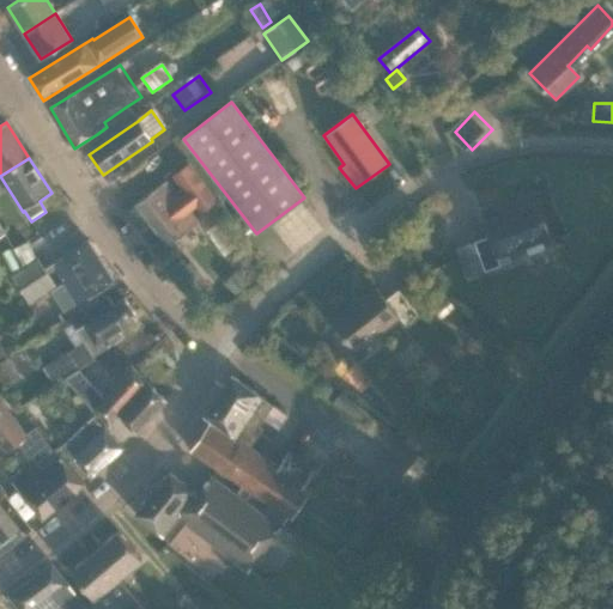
[(167,182),(135,206),(168,248),(199,224),(190,213),(196,207),(201,213),(217,201),(189,165),(173,177),(186,194),(180,200),(167,182)]
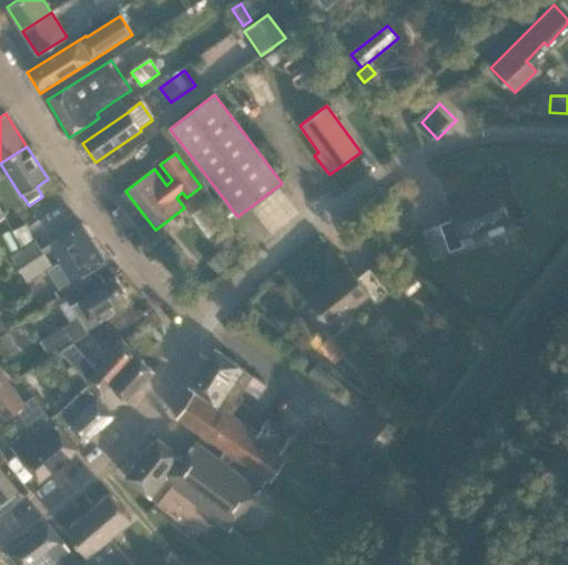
[(459,240),(508,222),(496,190),(446,208),(452,222),(438,226),(447,254),(463,249),(459,240)]
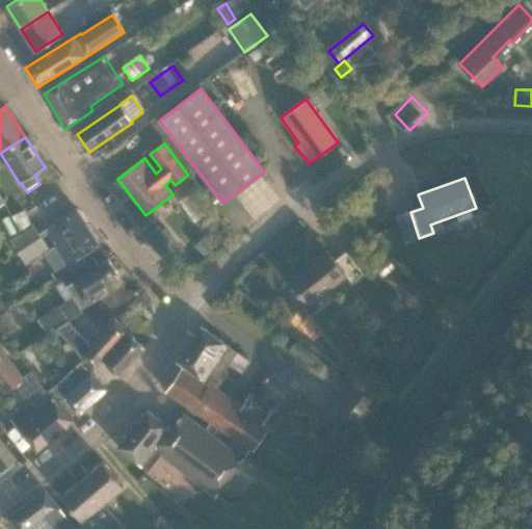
[(33,227),(9,242),(25,265),(48,248),(42,239),(48,235),(67,265),(77,259),(99,245),(77,210),(55,223),(55,225),(38,235),(33,227)]
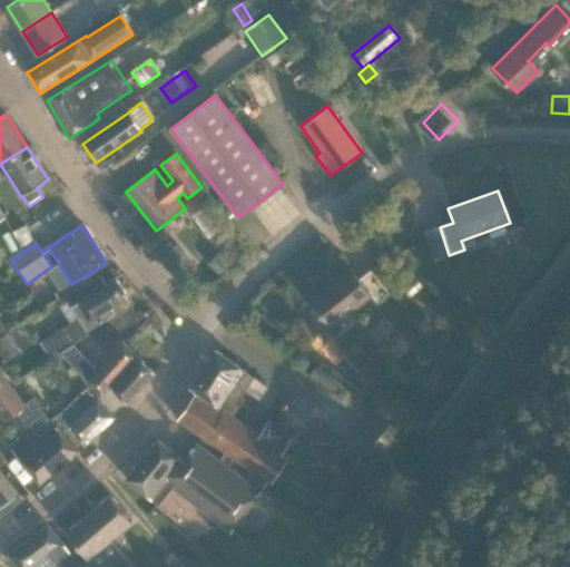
[(374,304),(387,294),(369,272),(356,281),(347,270),(307,302),(330,330),(370,297),(374,304)]
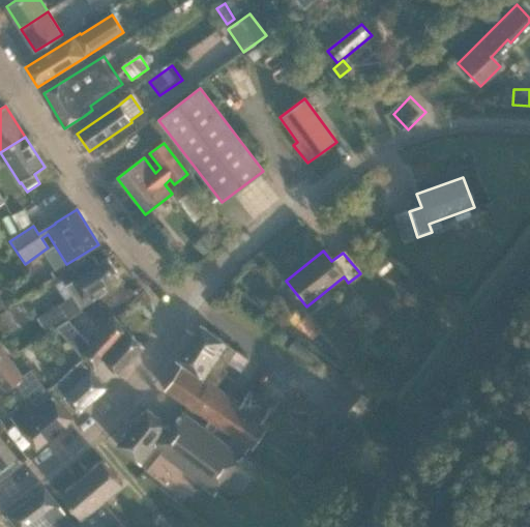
[(46,333),(82,311),(81,309),(106,293),(102,287),(119,277),(108,259),(98,265),(93,258),(52,284),(67,310),(63,312),(60,306),(37,320),(46,333)]
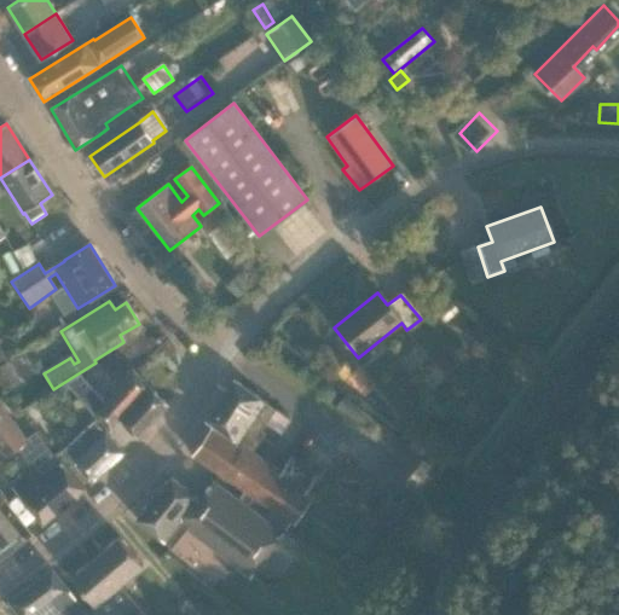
[(104,401),(93,412),(110,431),(120,421),(138,439),(168,406),(132,370),(104,401)]
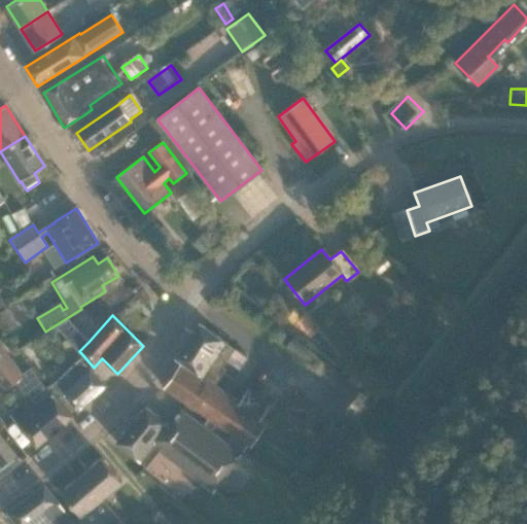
[(68,318),(56,325),(79,351),(89,342),(68,318)]
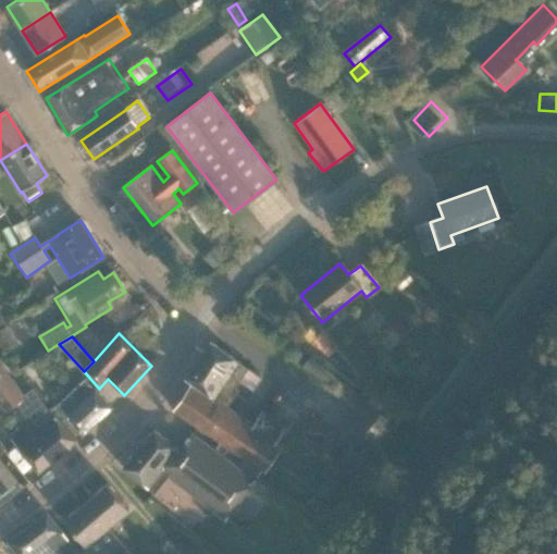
[(220,442),(214,450),(223,456),(229,447),(245,459),(239,466),(258,478),(262,471),(265,474),(280,452),(272,446),(284,428),(262,413),(254,426),(226,407),(237,391),(234,389),(247,369),(211,343),(186,380),(192,384),(174,411),(220,442)]
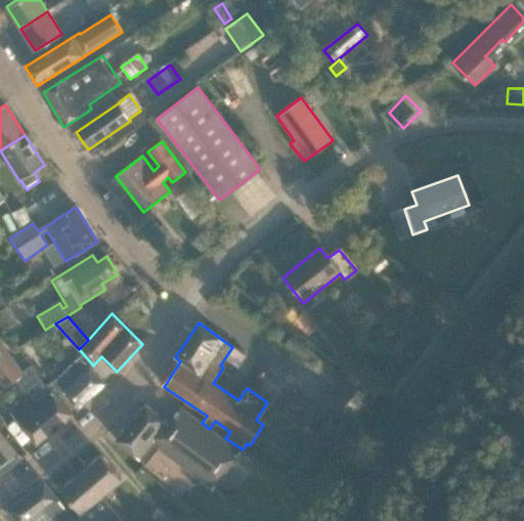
[(0,381),(5,388),(16,379),(30,396),(27,398),(24,401),(24,403),(10,415),(36,445),(48,434),(49,435),(66,421),(64,421),(72,415),(47,388),(31,366),(23,372),(0,341),(0,381)]
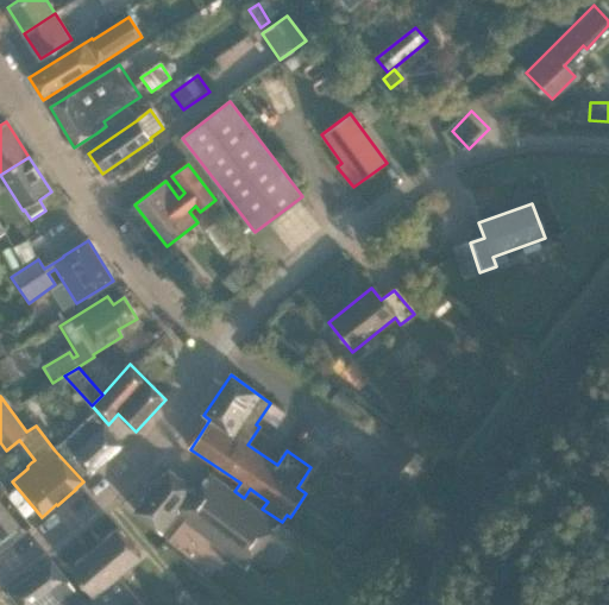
[(121,446),(96,418),(93,414),(62,443),(66,447),(92,474),(121,446)]
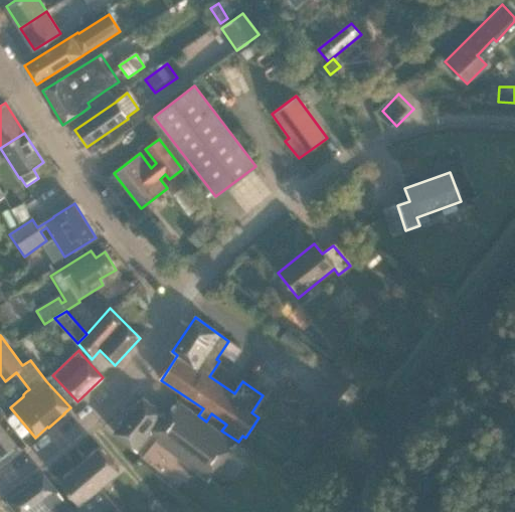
[(368,393),(342,374),(323,399),(348,419),(368,393)]
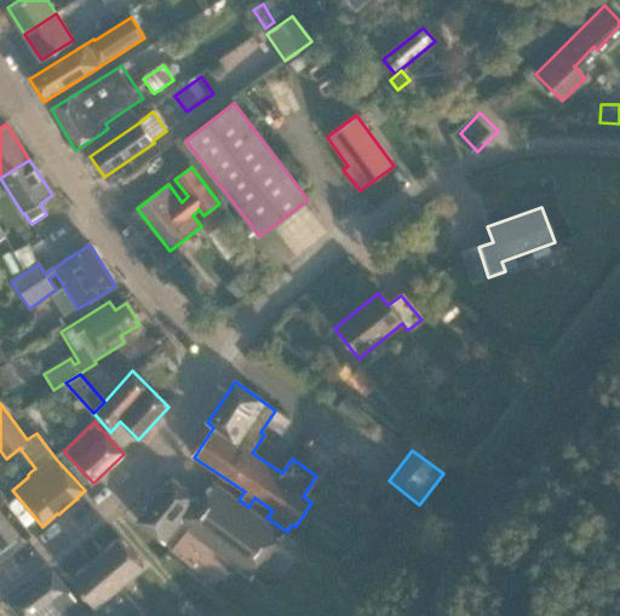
[(200,502),(172,479),(137,522),(160,540),(170,548),(185,529),(252,579),(285,533),(213,484),(200,502)]
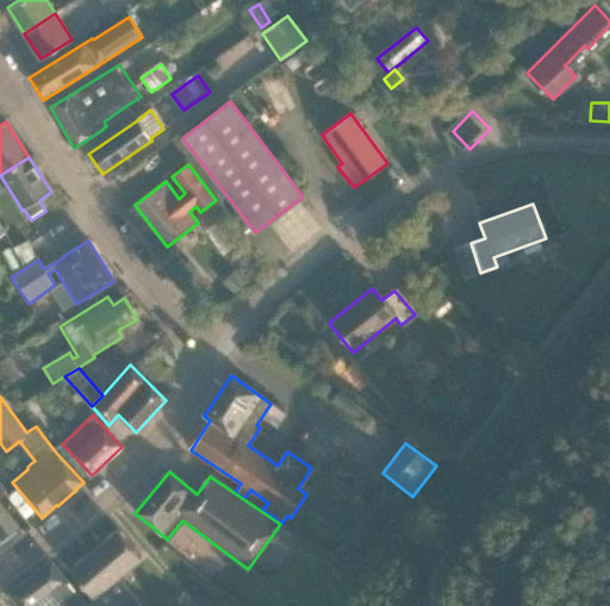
[(0,550),(31,526),(4,493),(6,491),(0,483),(0,550)]
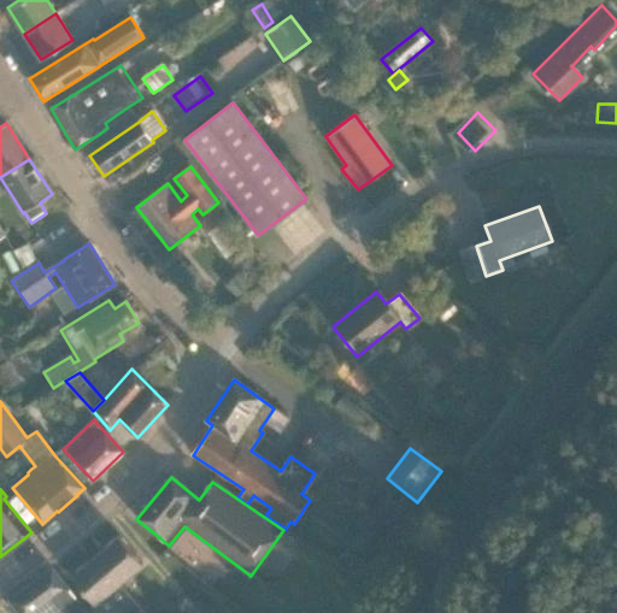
[(118,584),(141,612),(144,612),(119,583),(142,564),(119,536),(95,556),(118,584)]
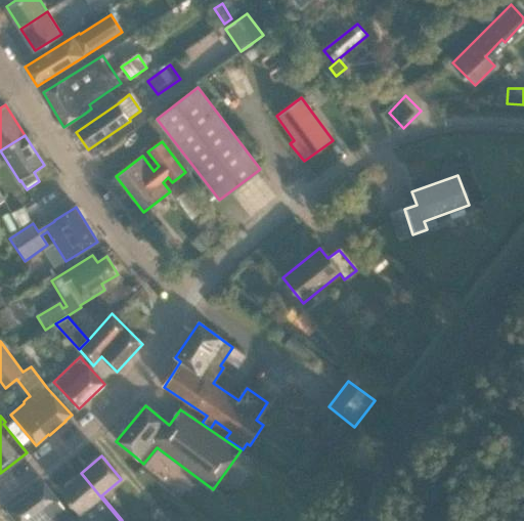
[(120,520),(100,496),(81,473),(60,490),(81,514),(81,513),(87,520),(97,520),(100,518),(102,520),(120,520)]
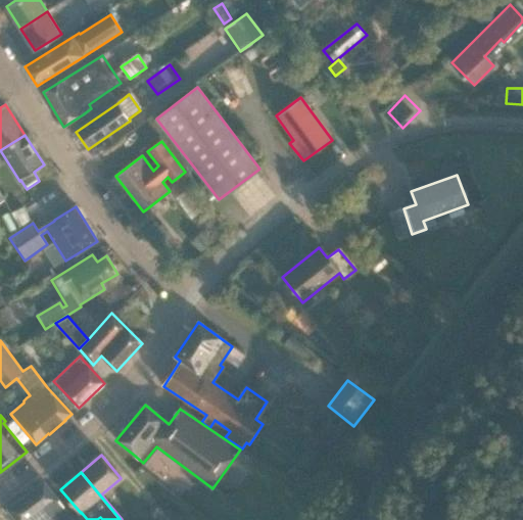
[(74,519),(66,511),(58,500),(44,482),(7,510),(14,519),(74,519)]
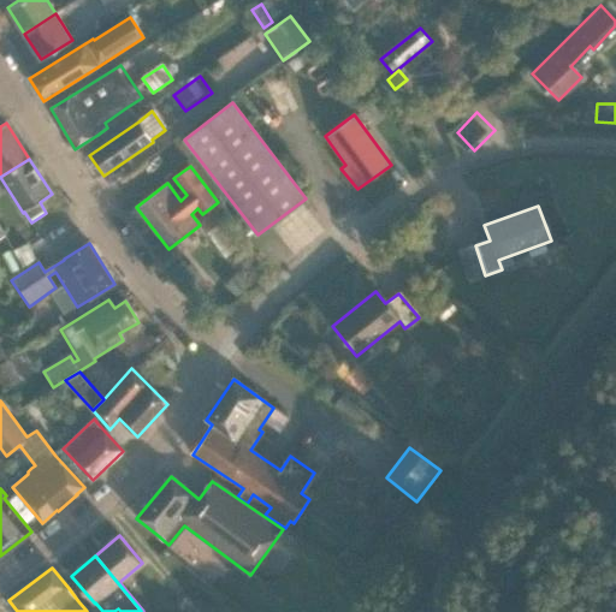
[(218,611),(189,592),(177,611),(218,611)]
